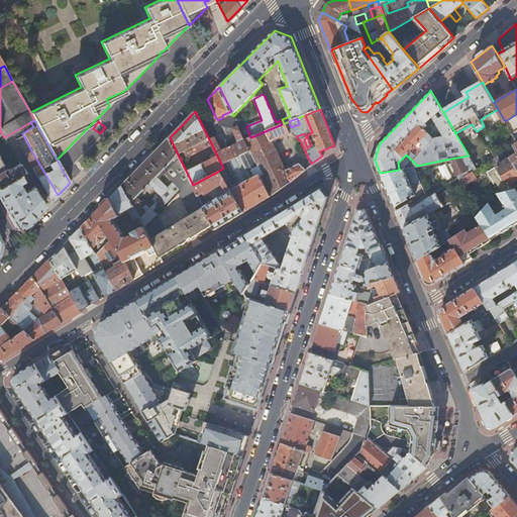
[(244,139),(248,149),(250,153),(251,152),(261,175),(264,173),(263,171),(281,162),(271,140),(291,132),(288,130),(285,123),(284,123),(282,124),(250,137),(244,139)]
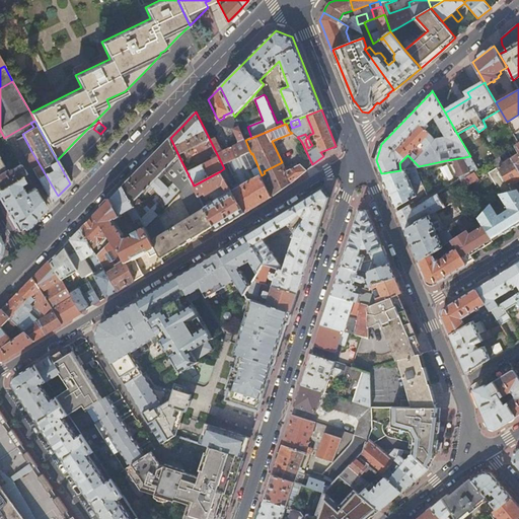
[(215,138),(210,140),(222,164),(249,150),(245,140),(238,127),(233,129),(238,141),(237,145),(225,150),(221,149),(215,138)]
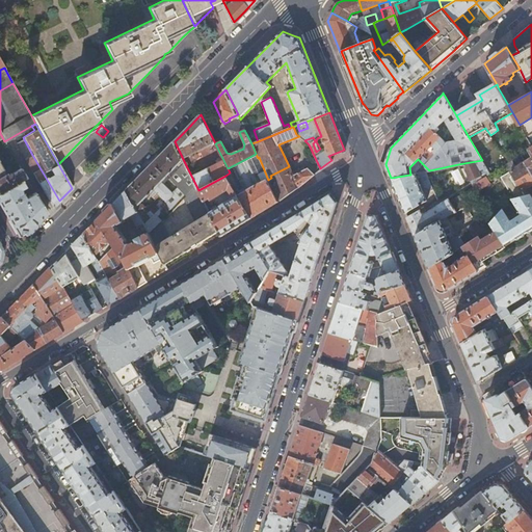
[(0,134),(0,191),(25,177),(20,168),(12,173),(6,175),(0,163),(0,135),(1,135),(0,134)]
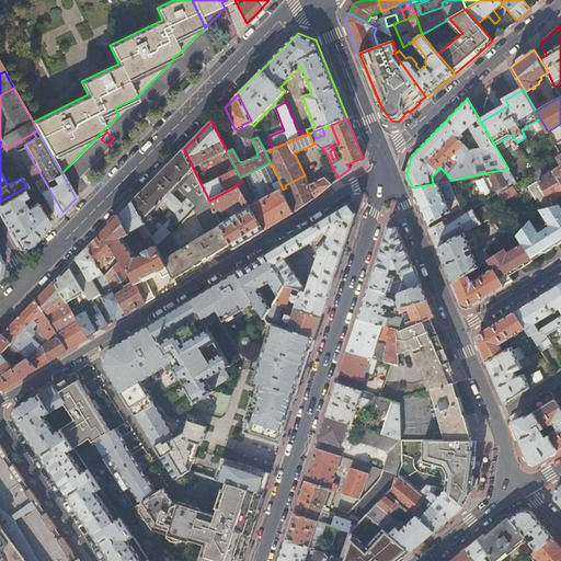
[(158,175),(133,201),(142,218),(161,199),(165,203),(175,213),(183,204),(170,191),(193,168),(184,149),(158,175)]
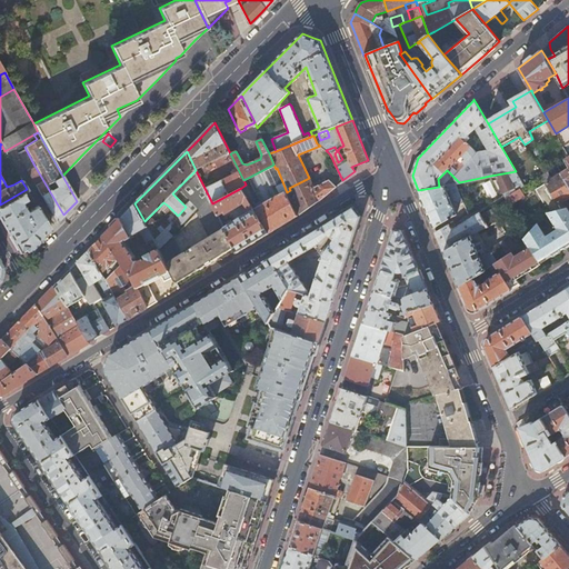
[(568,157),(557,165),(561,172),(562,172),(568,185),(568,157)]
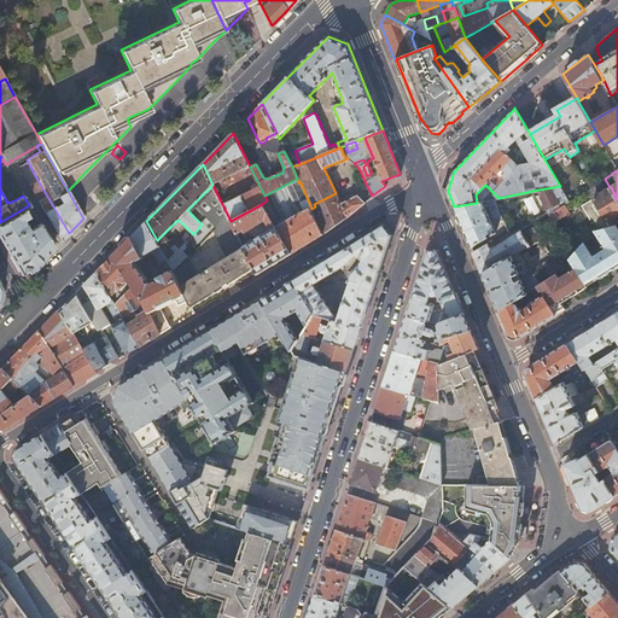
[(275,227),(292,252),(307,243),(322,234),(313,210),(312,209),(301,182),(299,184),(297,179),(264,196),(267,200),(262,204),(268,215),(275,227)]
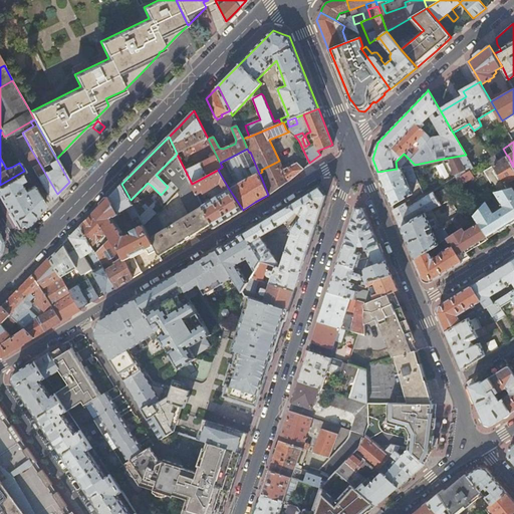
[(50,201),(57,194),(31,150),(23,154),(50,201)]
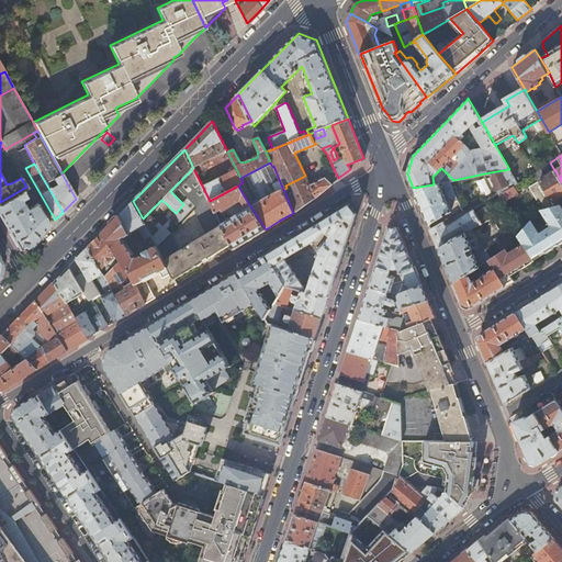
[(509,169),(484,173),(485,178),(491,177),(499,198),(502,193),(506,190),(514,184),(517,182),(509,169)]
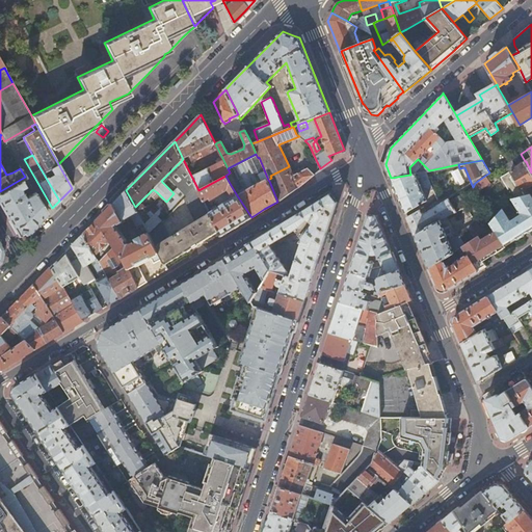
[(531,173),(526,161),(525,161),(523,162),(524,162),(501,176),(514,197),(531,193),(531,173)]
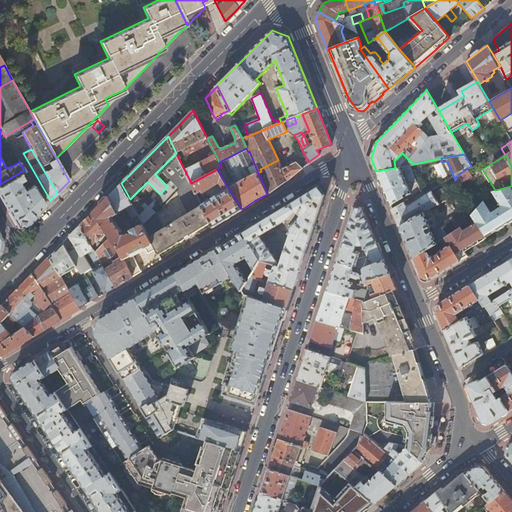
[(261,173),(269,192),(286,181),(302,168),(296,162),(288,166),(288,164),(281,167),(278,160),(260,169),(261,171),(258,173),(259,174),(261,173)]
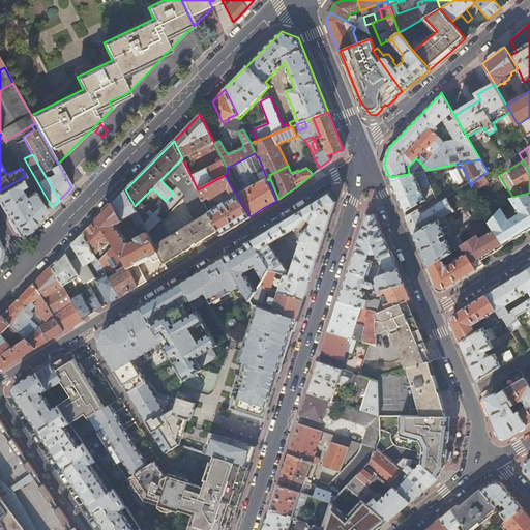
[(424,171),(418,172),(423,185),(427,186),(429,189),(432,187),(424,171)]
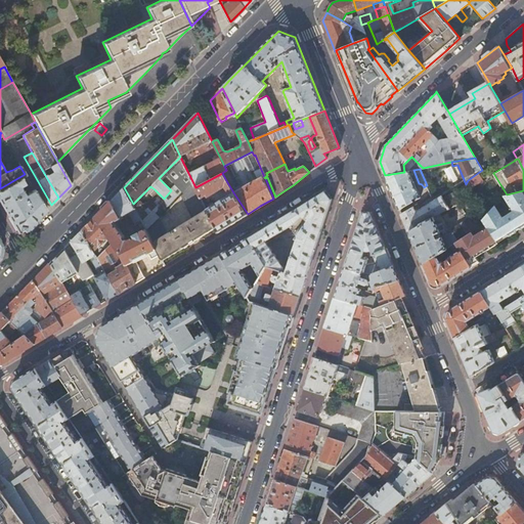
[(421,197),(409,171),(404,172),(385,175),(399,209),(421,197)]
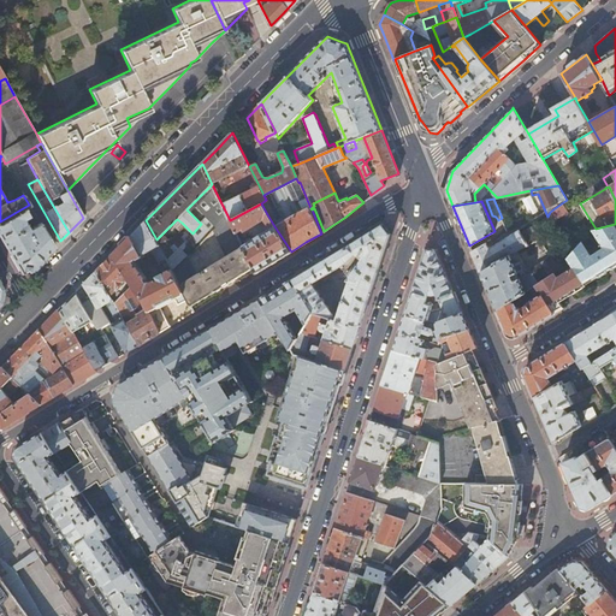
[(548,217),(546,220),(549,223),(568,211),(563,202),(555,208),(550,212),(548,217)]
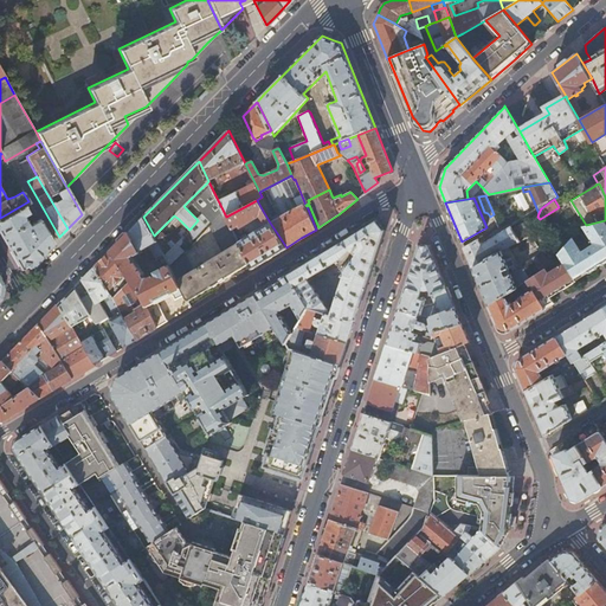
[(249,263),(251,269),(269,258),(287,247),(270,223),(259,230),(251,217),(263,211),(257,200),(226,217),(232,230),(243,223),(250,234),(238,242),(249,263)]
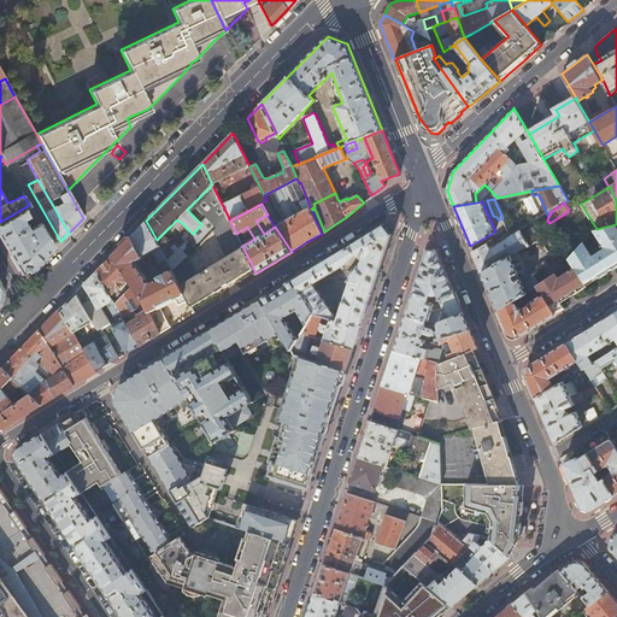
[(37,265),(40,262),(53,248),(29,205),(0,222),(0,238),(10,253),(19,271),(29,272),(37,265)]
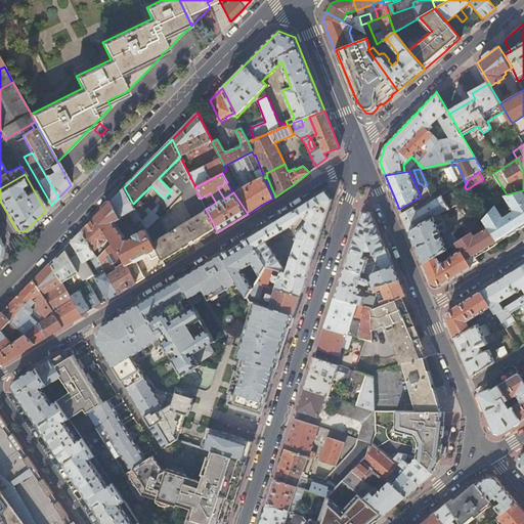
[(146,230),(159,255),(162,260),(193,241),(215,227),(206,209),(201,199),(195,187),(193,183),(181,195),(191,217),(167,232),(160,218),(146,230)]
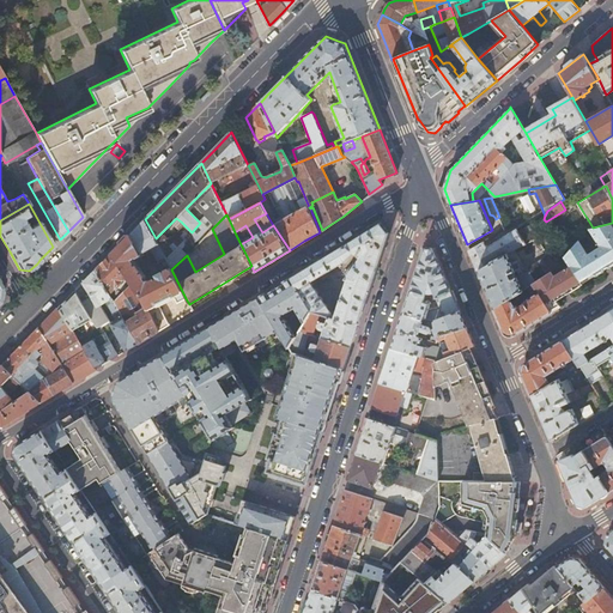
[(131,235),(113,253),(128,275),(133,283),(144,298),(158,331),(168,325),(157,307),(171,297),(175,303),(186,298),(171,269),(170,266),(164,269),(163,269),(156,274),(157,275),(151,279),(146,280),(145,278),(146,277),(135,262),(134,262),(132,260),(134,258),(137,259),(143,255),(141,254),(151,249),(157,261),(165,256),(157,240),(156,238),(145,219),(131,235)]
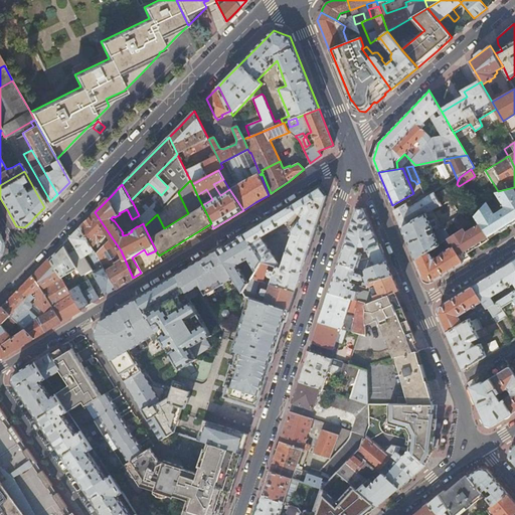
[(152,186),(132,201),(139,215),(140,218),(164,206),(166,204),(161,195),(152,186)]
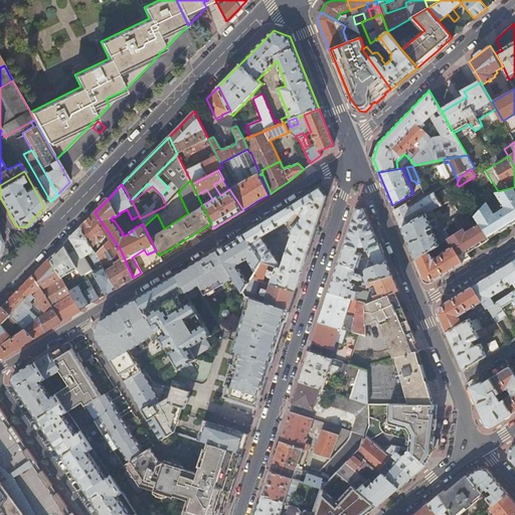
[(326,195),(319,187),(244,233),(263,261),(263,262),(301,274),(326,195)]
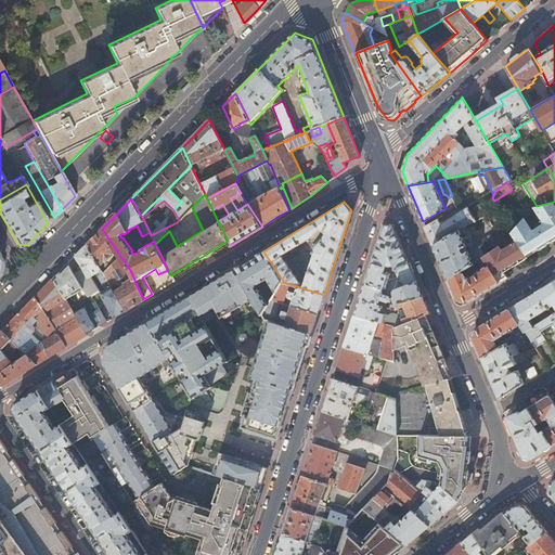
[(527,256),(554,237),(554,204),(554,202),(537,206),(534,206),(543,219),(542,224),(536,228),(531,227),(525,217),(512,232),(517,240),(527,256)]
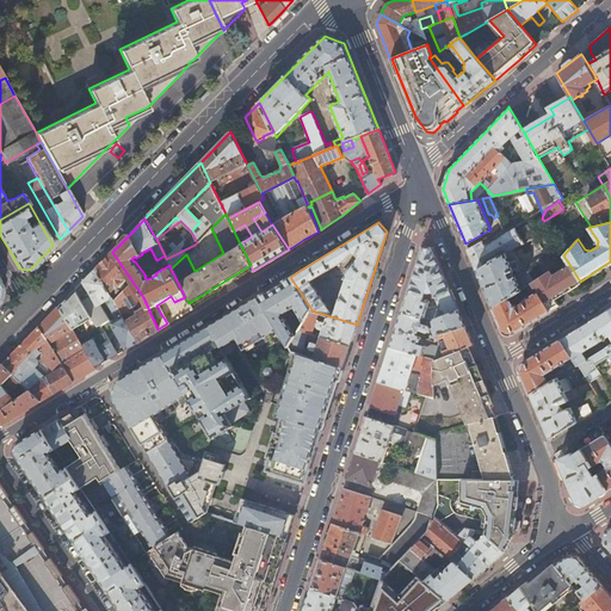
[(482,240),(468,248),(477,269),(491,261),(491,260),(505,252),(535,236),(537,230),(528,234),(524,227),(517,232),(514,228),(485,246),(482,240)]
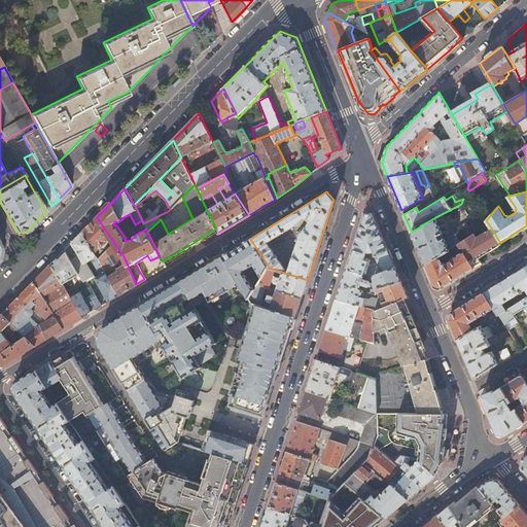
[(373,212),(367,212),(365,213),(347,268),(373,276),(395,267),(373,212)]
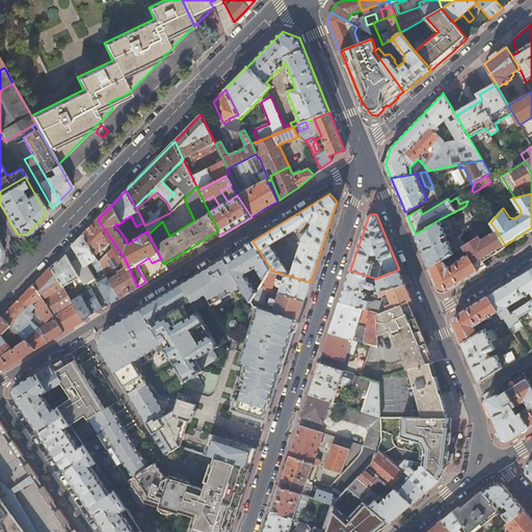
[(477,216),(474,218),(476,221),(482,232),(486,228),(477,216)]
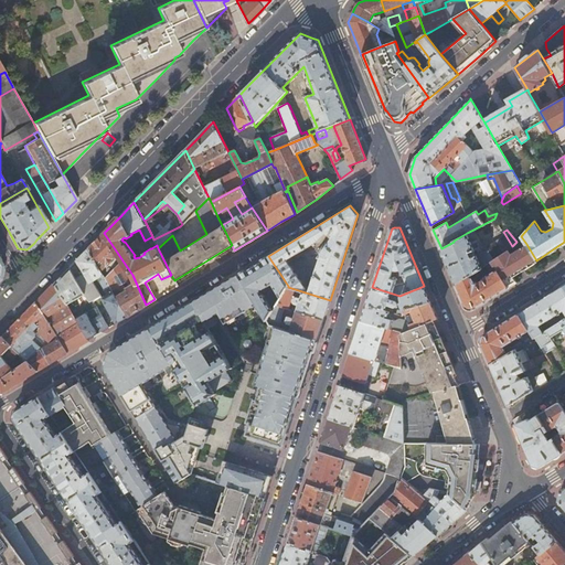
[(95,242),(87,249),(100,272),(106,266),(108,268),(109,266),(108,264),(118,254),(104,233),(95,242)]
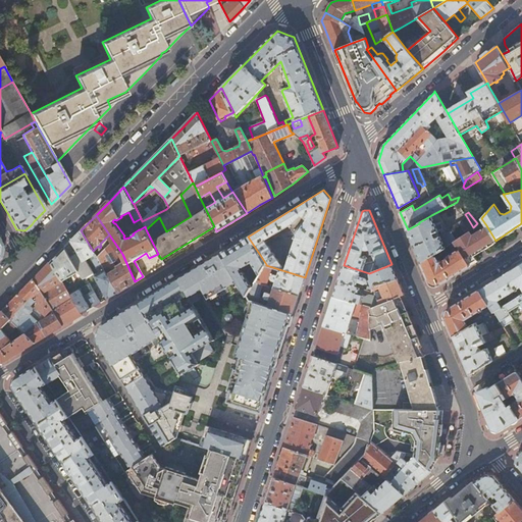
[(419,223),(408,229),(421,262),(448,245),(455,241),(451,231),(435,237),(433,232),(440,229),(441,232),(445,231),(440,221),(435,223),(431,215),(419,222),(419,223)]
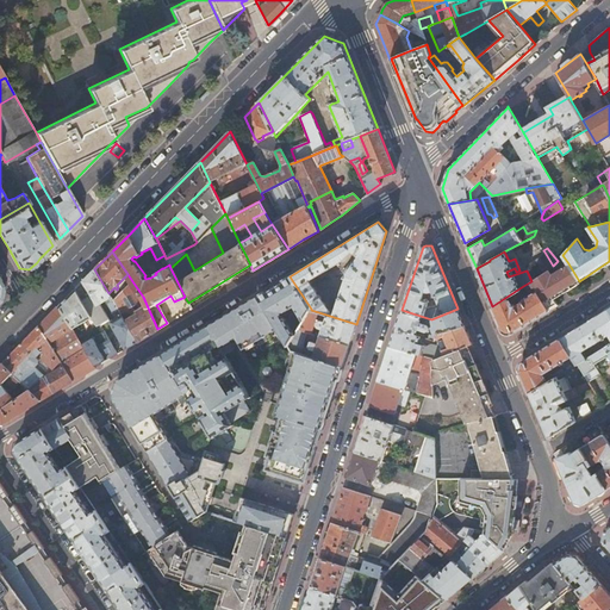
[(526,267),(527,271),(531,281),(549,271),(553,266),(546,254),(526,267)]
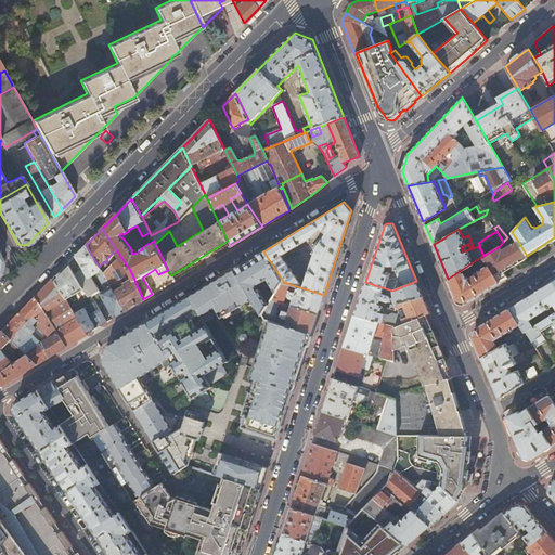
[(500,246),(483,256),(488,265),(500,282),(506,278),(503,271),(520,260),(521,261),(528,257),(527,256),(517,240),(511,244),(511,247),(507,246),(502,249),(500,246)]
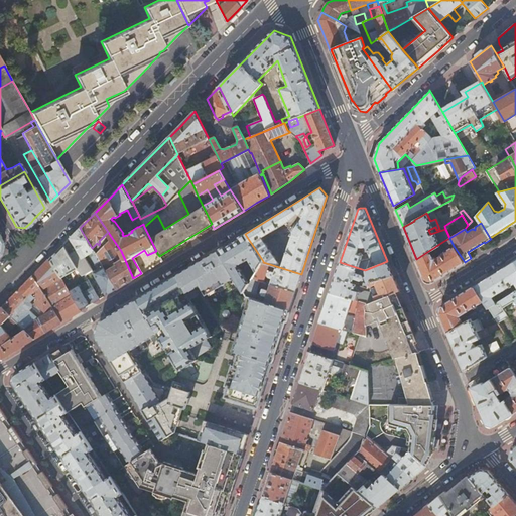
[(102,266),(95,254),(92,248),(80,228),(72,237),(63,245),(77,269),(81,276),(85,274),(92,270),(93,271),(102,266)]
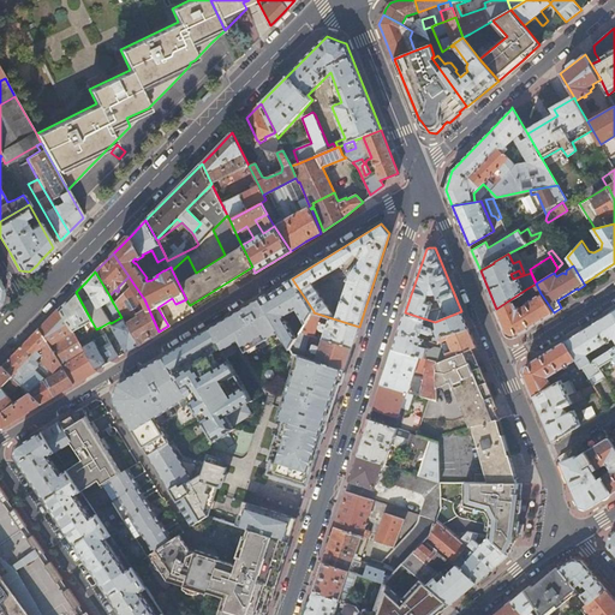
[(314,311),(292,279),(260,298),(273,320),(291,351),(298,338),(285,316),(282,315),(284,312),(286,312),(296,306),(305,323),(314,311)]
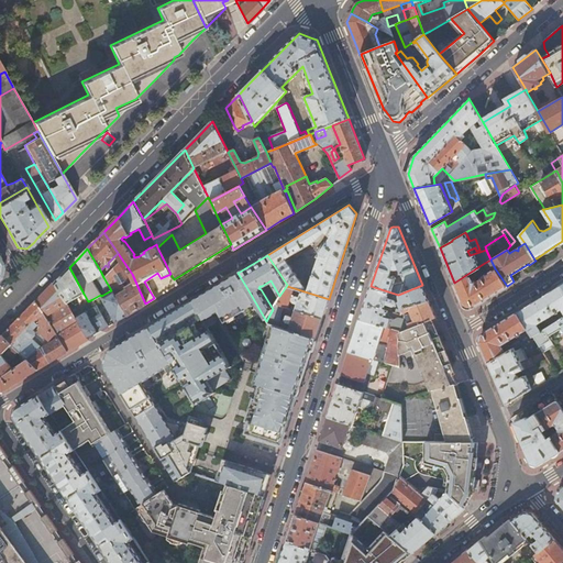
[(111,290),(127,316),(145,304),(132,274),(122,260),(103,277),(111,290)]
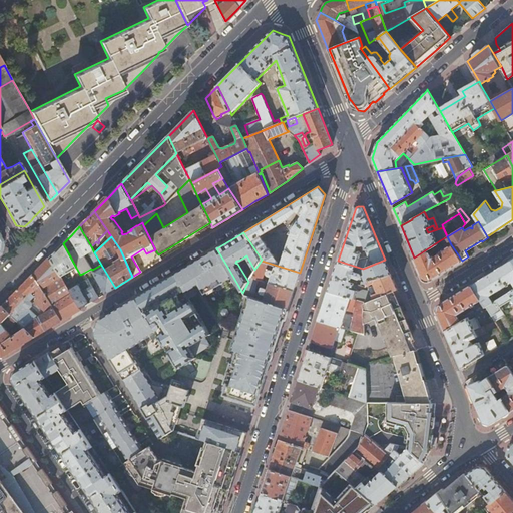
[(440,240),(414,258),(423,279),(430,281),(446,271),(462,261),(451,244),(438,253),(438,254),(434,257),(431,255),(429,252),(431,250),(431,251),(442,243),(440,240)]
